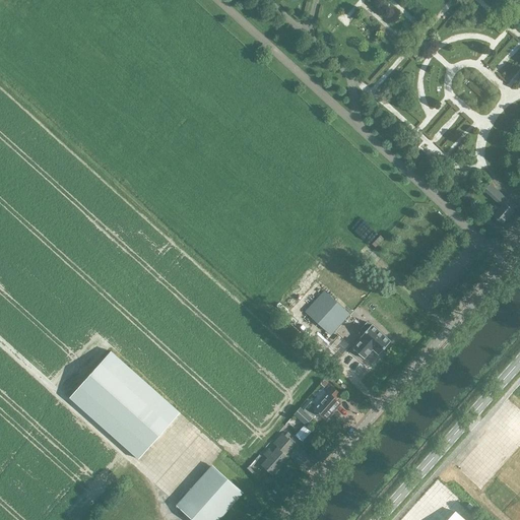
[(502,224),(517,207),(510,200),(508,201),(491,185),(484,191),(503,207),(494,217),(502,224)]
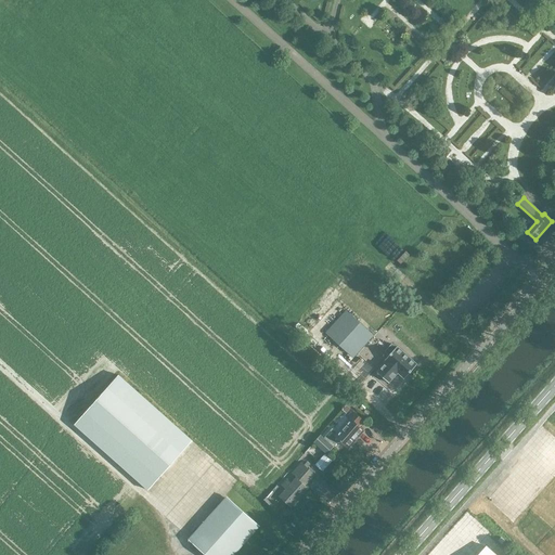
[(499,215),(507,204),(499,198),(491,208),(499,215)]
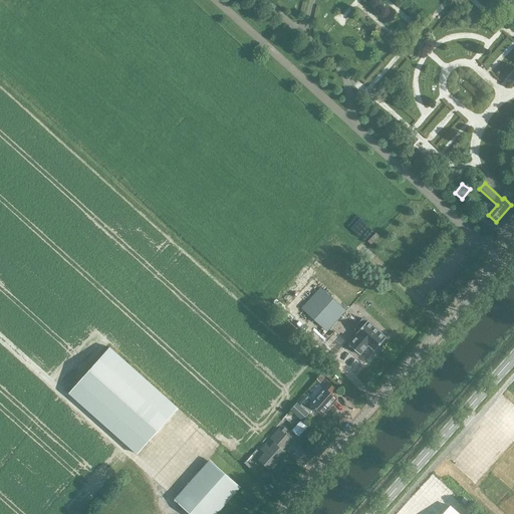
[(327,332),(346,312),(320,289),(302,309),(327,332)]
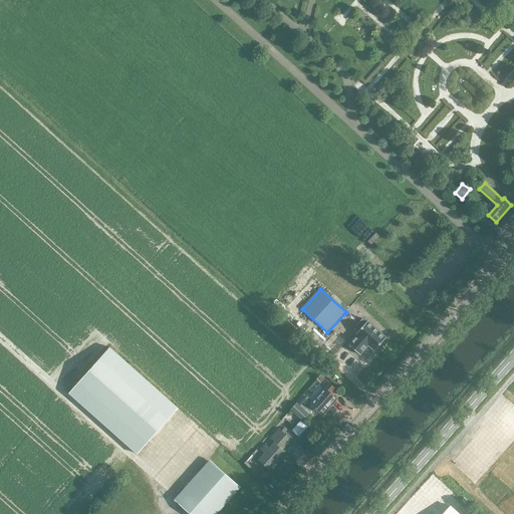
[(436,292),(433,295),(438,300),(441,297),(436,292)]
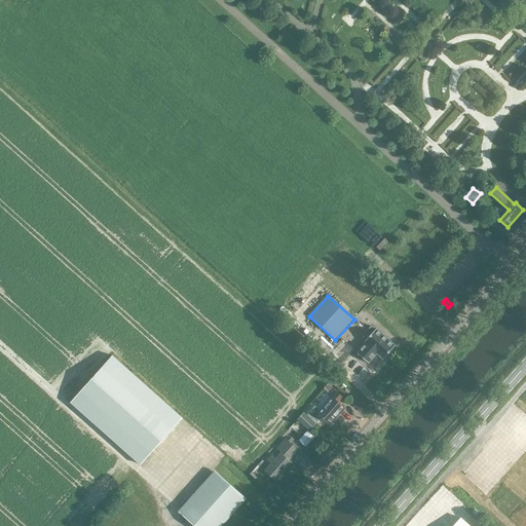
[(376,329),(375,330),(372,327),(366,333),(369,337),(364,342),(366,343),(358,352),(369,363),(377,353),(383,359),(396,345),(376,329)]
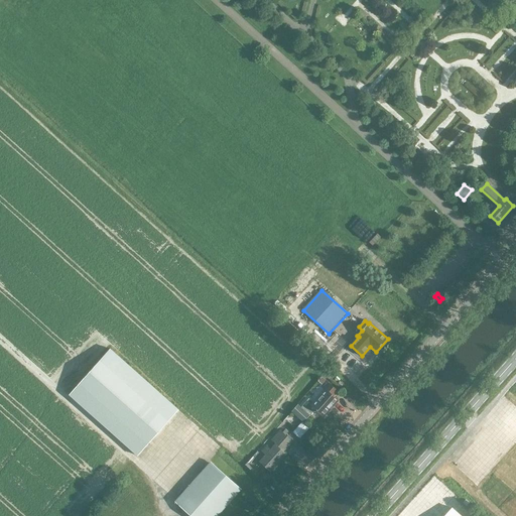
[(334,354),(345,342),(337,334),(326,346),(334,354)]
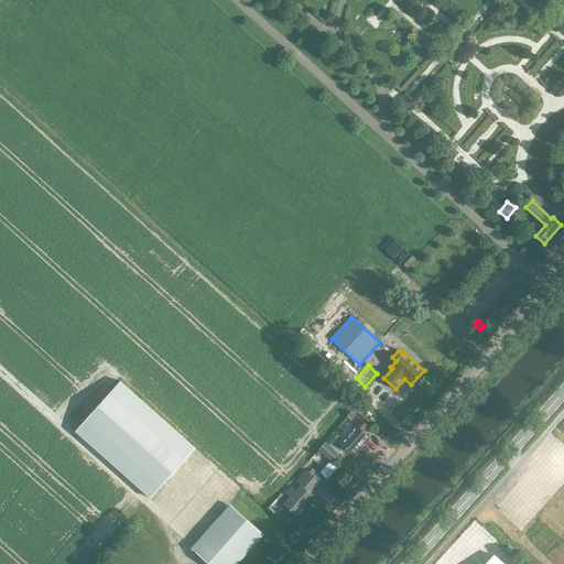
[(76,433),(151,499),(195,448),(120,382),(76,433)]
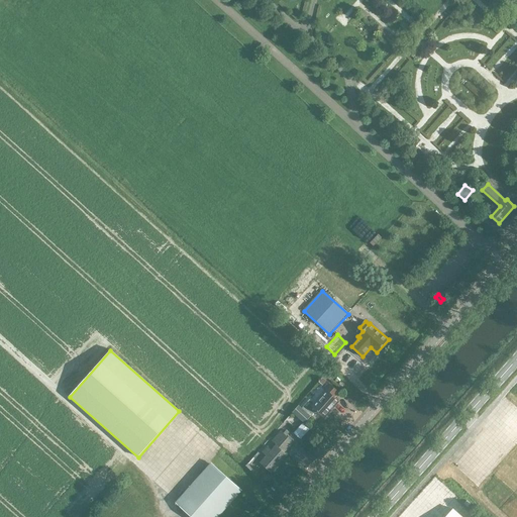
[(323,378),(298,406),(292,413),(304,424),(311,417),(309,415),(310,414),(312,416),(316,411),(324,419),(339,401),(334,397),(339,392),(326,381),(323,378)]
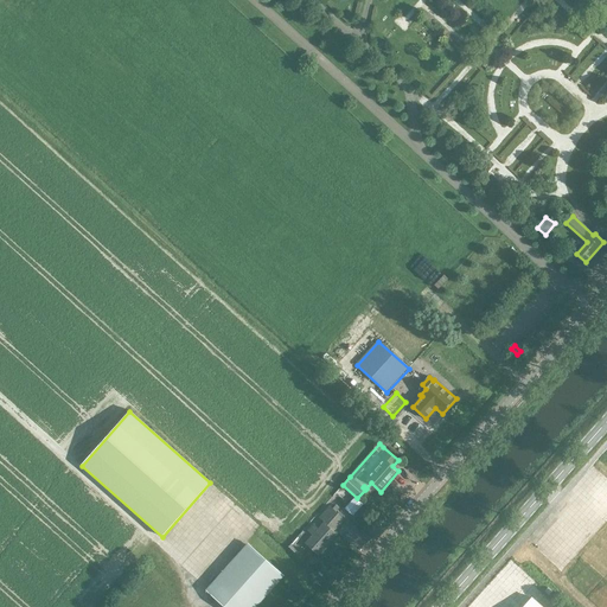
[(337,536),(333,532),(344,521),(337,513),(342,510),(336,505),(332,510),(328,506),(319,518),(325,523),(319,530),(314,525),(308,531),(313,536),(305,544),(319,556),(337,536)]
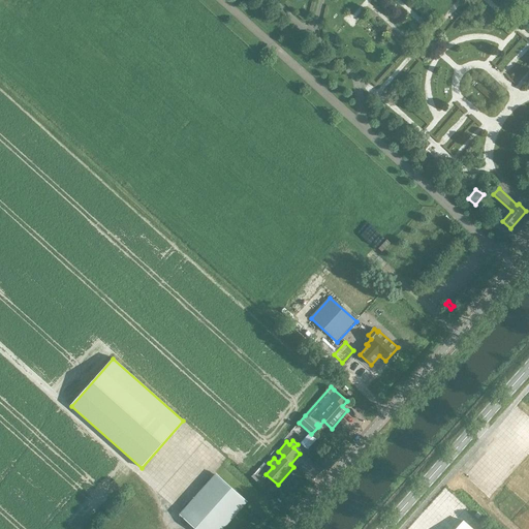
[(196,528),(223,528),(247,503),(215,475),(181,515),(196,528)]
